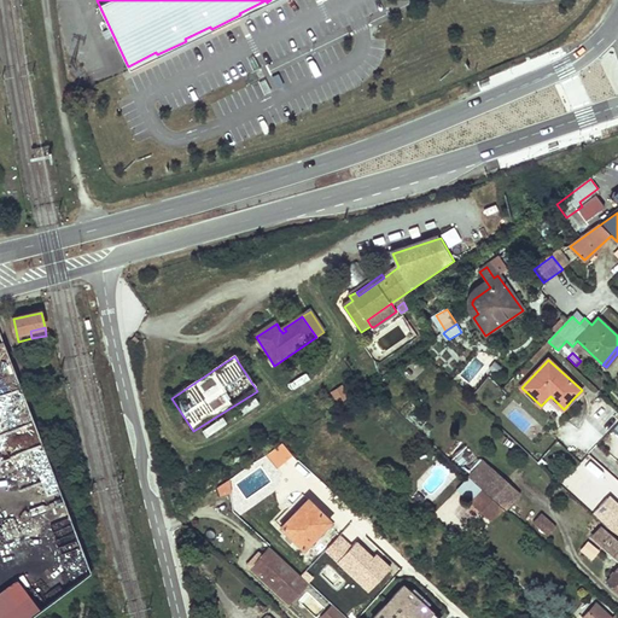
[(355,382),(345,368),(320,384),(331,401),(343,392),(342,390),(355,382)]
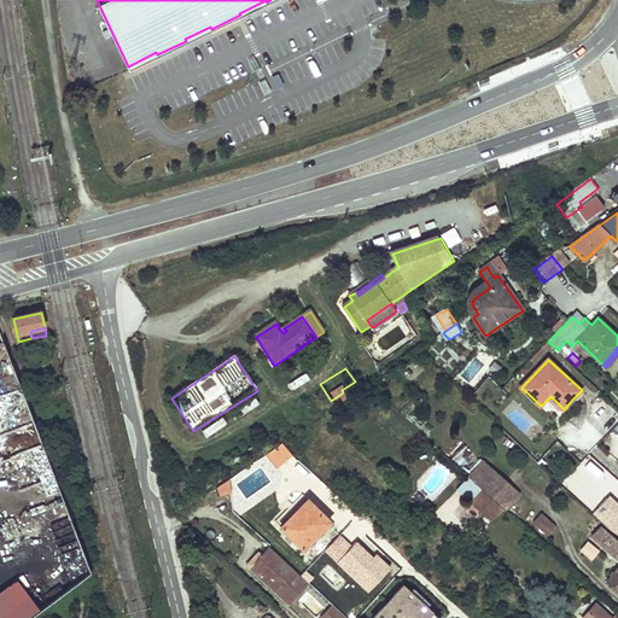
[(584,392),(582,390),(572,400),(576,402),(584,392)]
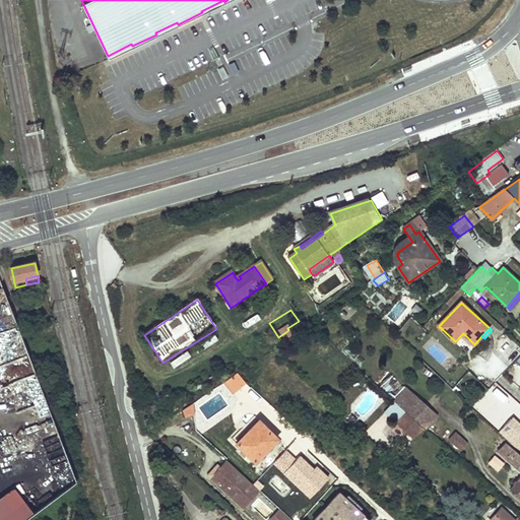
[(173,367),(190,355),(186,350),(170,362),(173,367)]
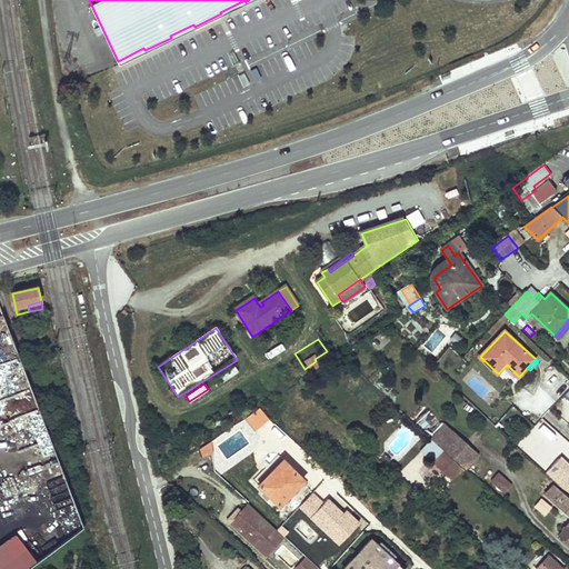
[(432,439),(466,469),(479,455),(447,423),(432,439)]
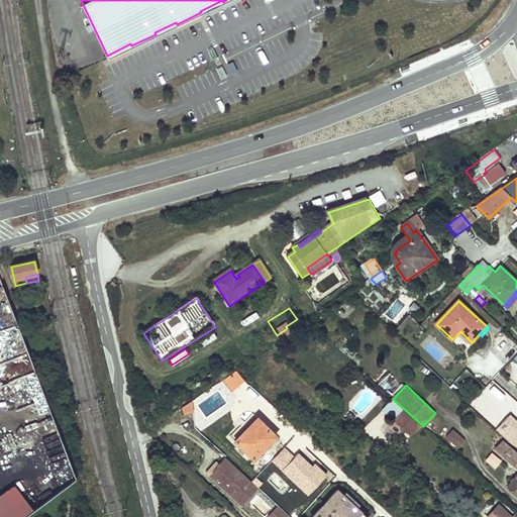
[(479,395),(471,404),(479,411),(487,403),(479,395)]
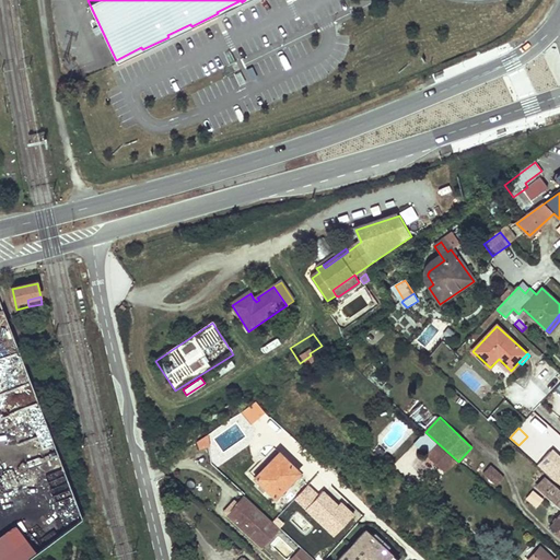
[(446,475),(457,463),(426,433),(415,445),(446,475)]
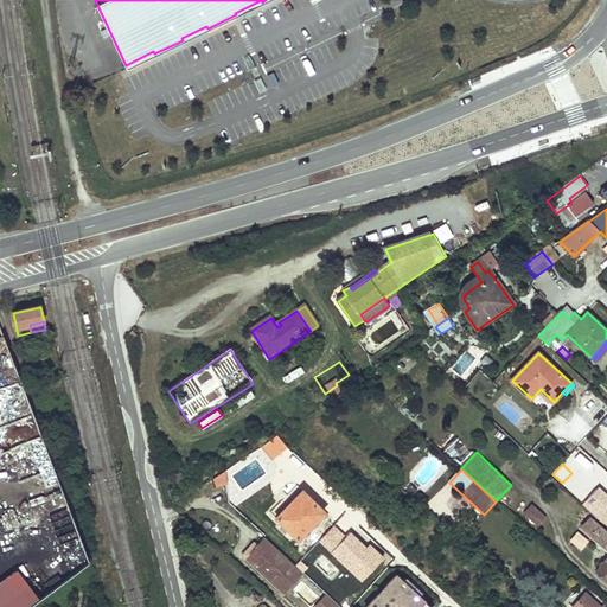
[(604,494),(592,485),(590,486),(601,497),(604,494)]
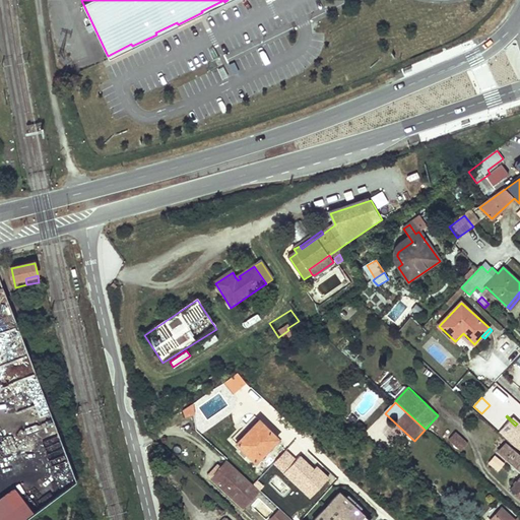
[(519,427),(517,424),(515,426),(506,416),(495,429),(518,450),(519,448),(519,427)]
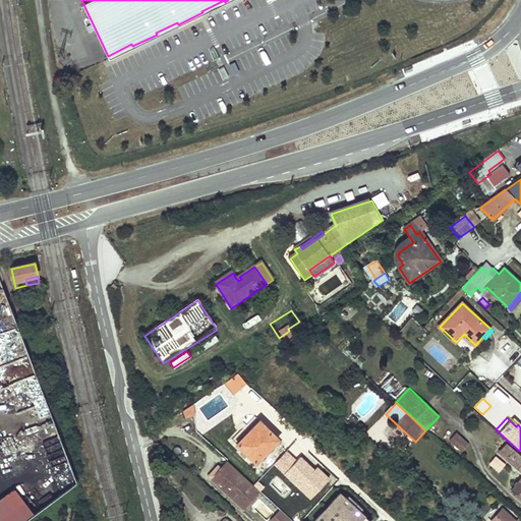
[(283,443),(261,421),(238,445),(259,466),(265,461),(262,458),(274,445),(278,448),(283,443)]
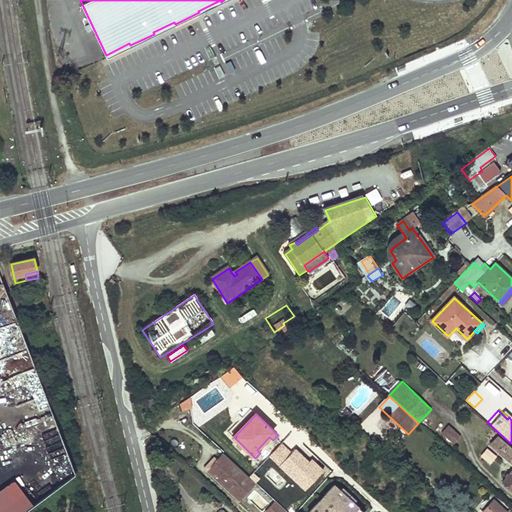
[(460,437),(448,426),(442,432),(454,443),(460,437)]
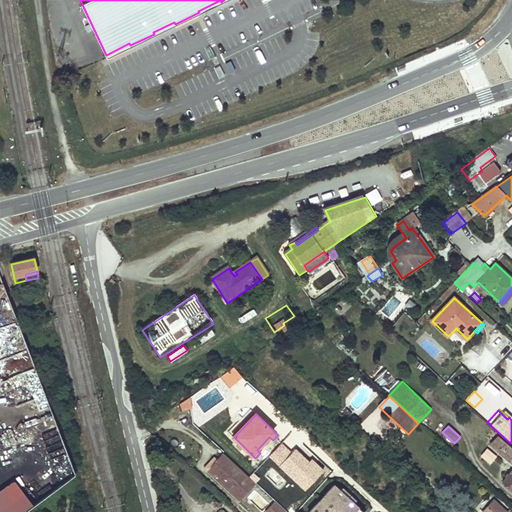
[(511,448),(497,437),(490,445),(511,463),(511,470),(503,482),(511,490),(511,448)]
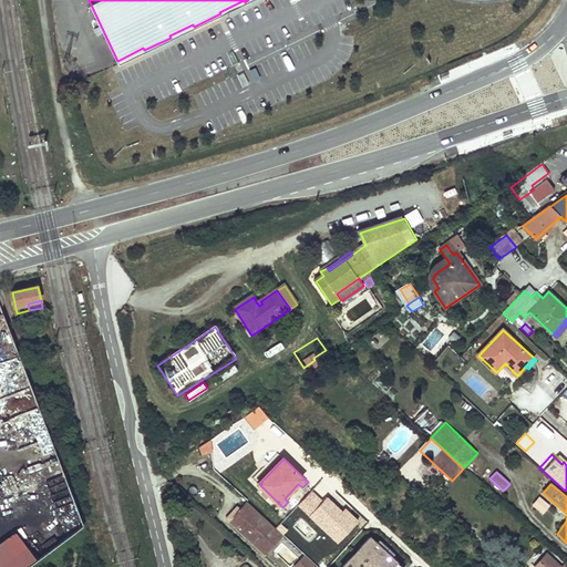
[(537,495),(531,506),(544,514),(549,503),(537,495)]
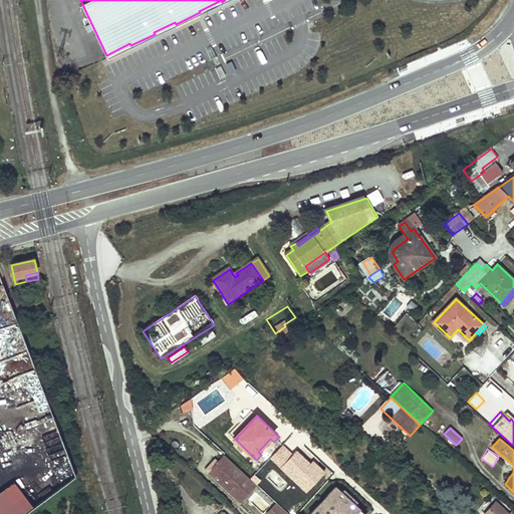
[(218,466),(213,472),(218,477),(215,480),(240,503),(256,485),(224,456),(216,465),(218,466)]
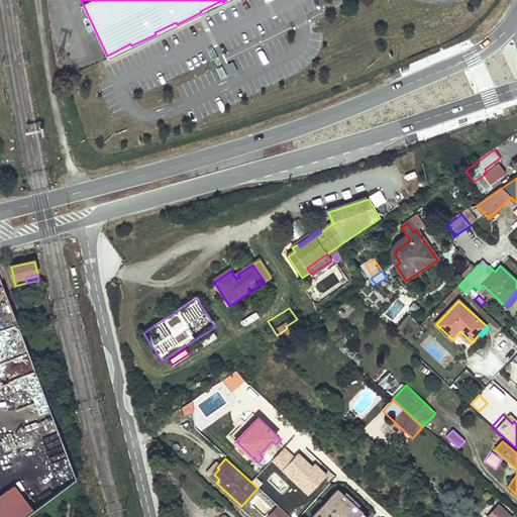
[(214,475),(212,473),(209,476),(216,483),(219,480),(214,475)]
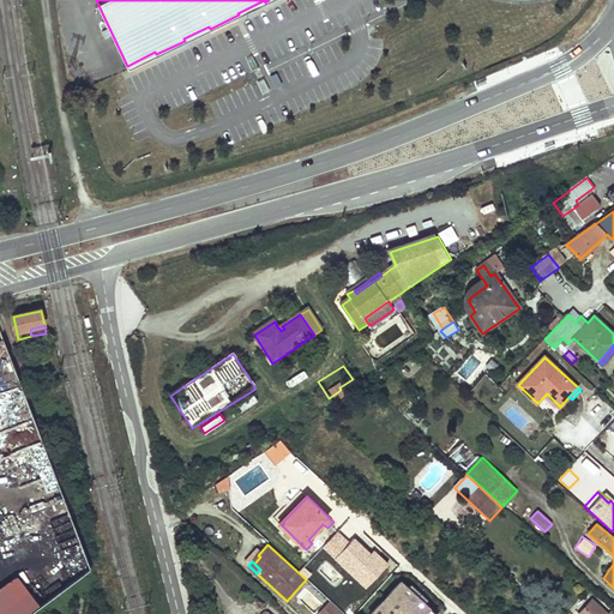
[(71,571),(67,565),(55,575),(60,579),(71,571)]
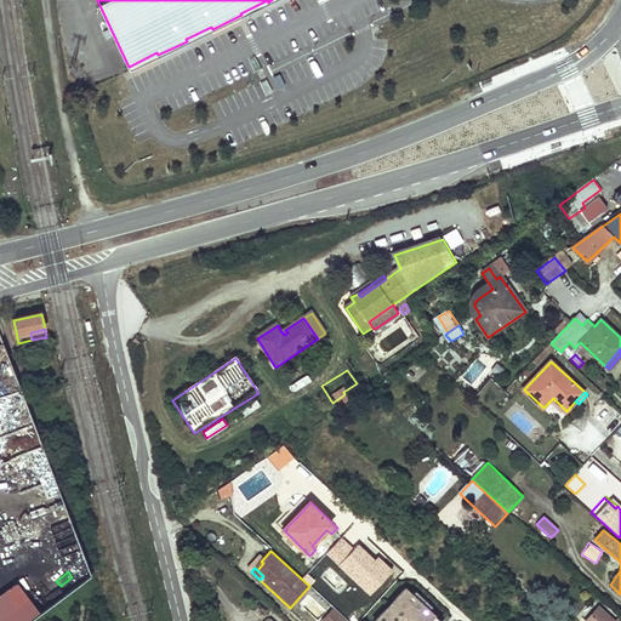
[(0,620),(27,620),(39,611),(16,580),(0,592),(0,620)]
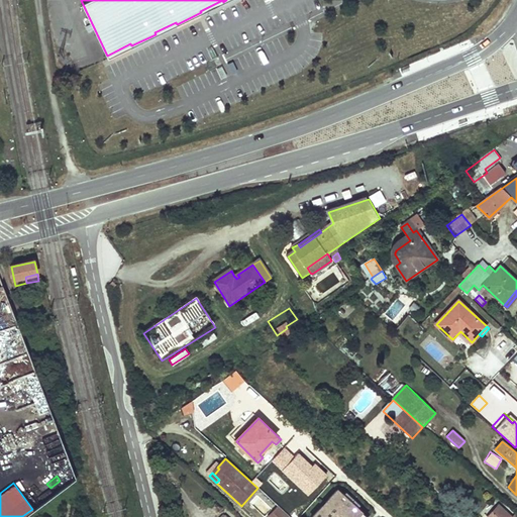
[(365,516),(335,490),(313,514),(317,516),(365,516)]
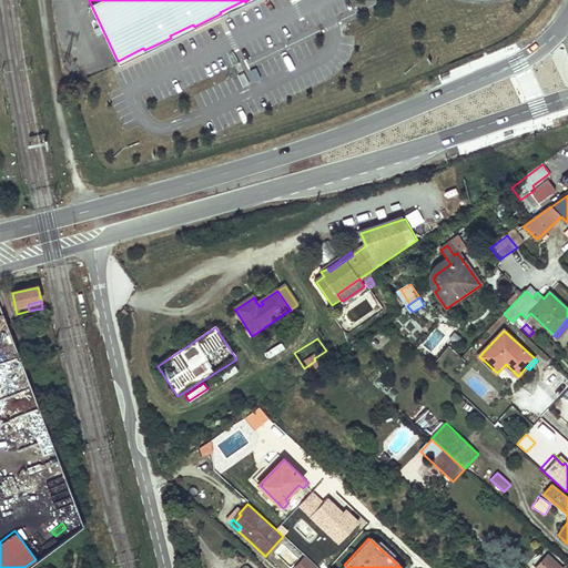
[(563,567),(548,555),(541,561),(547,567),(563,567)]
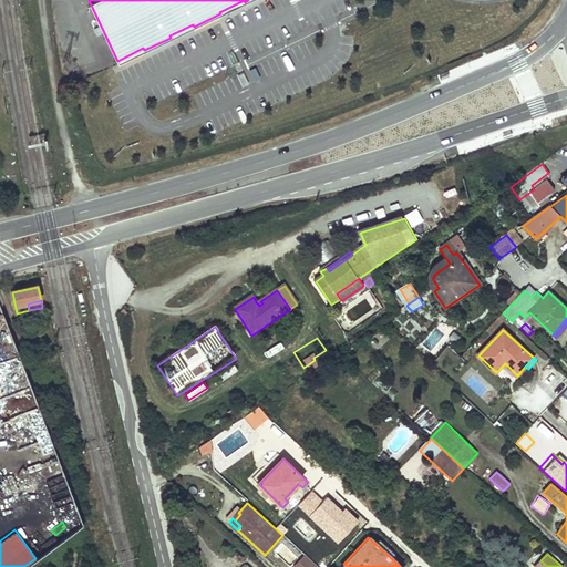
[(317,566),(306,556),(295,566),(317,566)]
